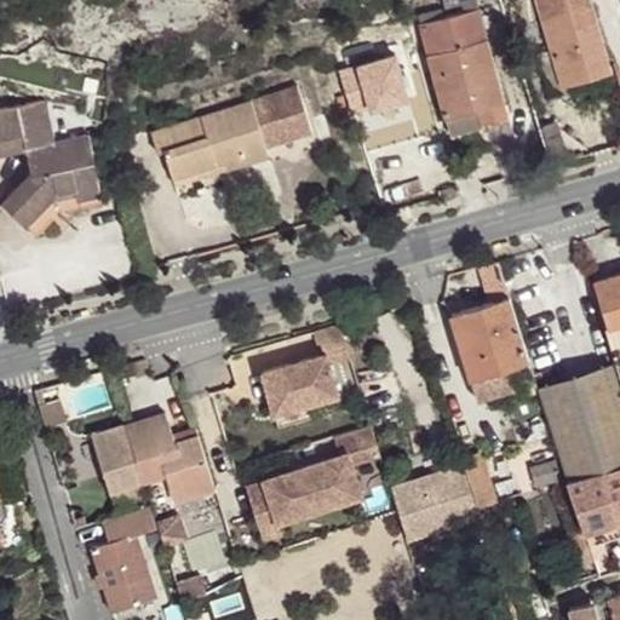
[(538,0),(554,50),(537,56),(550,102),(573,95),(569,82),(608,72),(586,0),(538,0)]
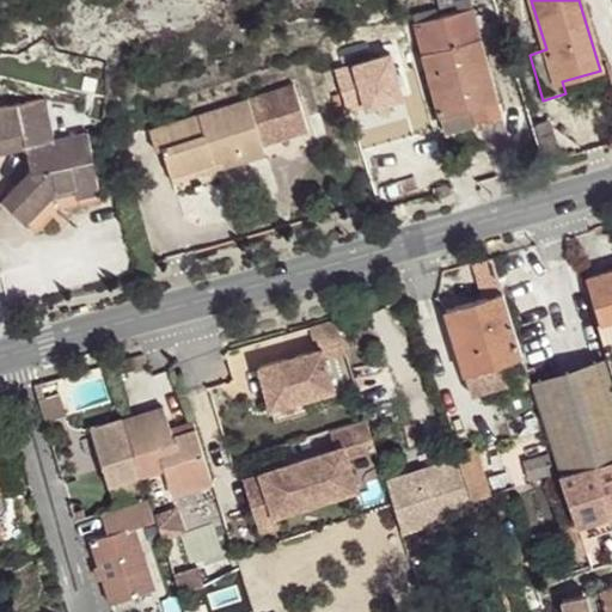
[(501,111),(472,7),(415,23),(440,112),(471,104),(475,118),(501,111)]
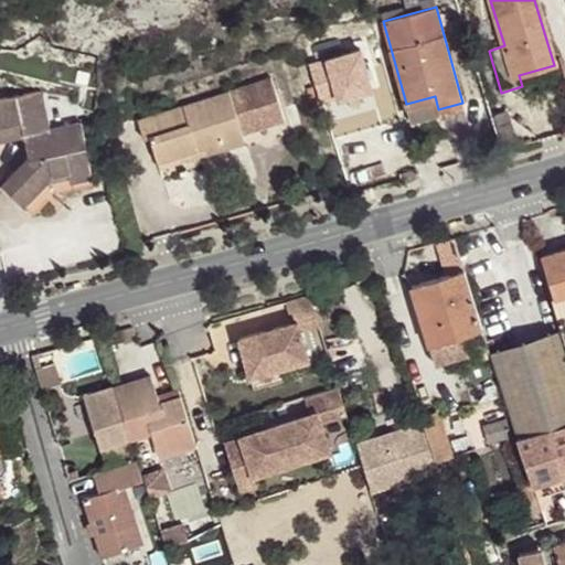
[(327,119),(381,107),(375,86),(366,87),(356,46),(312,57),(327,119)]
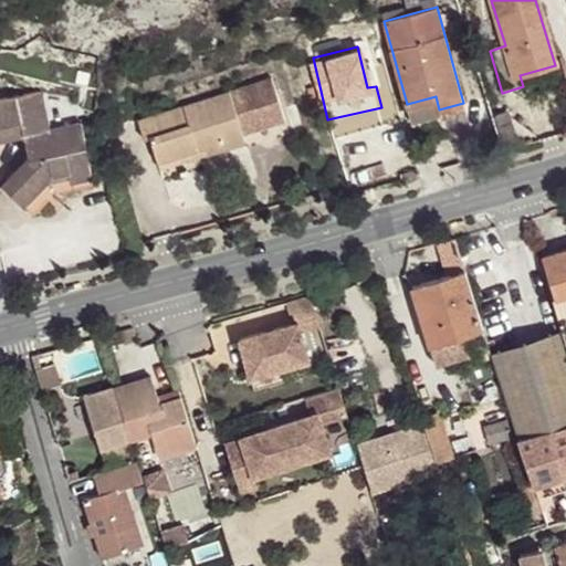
[(273,80),(138,121),(145,140),(150,138),(158,161),(206,147),(207,155),(245,143),(243,135),(285,122),(273,80)]
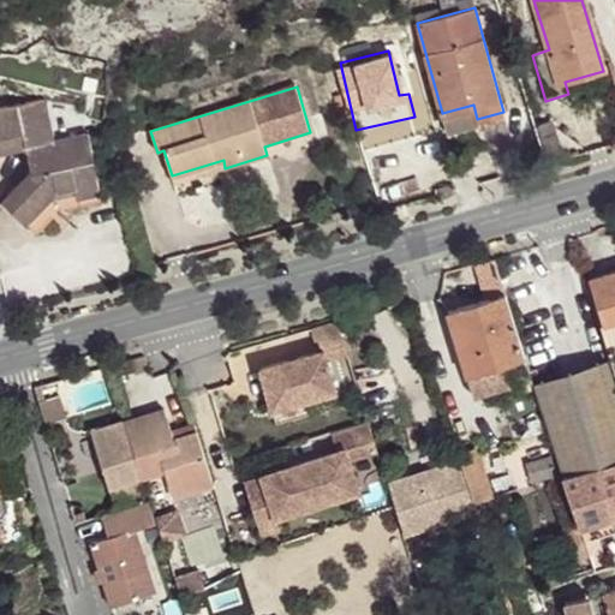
[(0,154),(27,149),(27,145),(54,139),(46,101),(0,109),(0,154)]
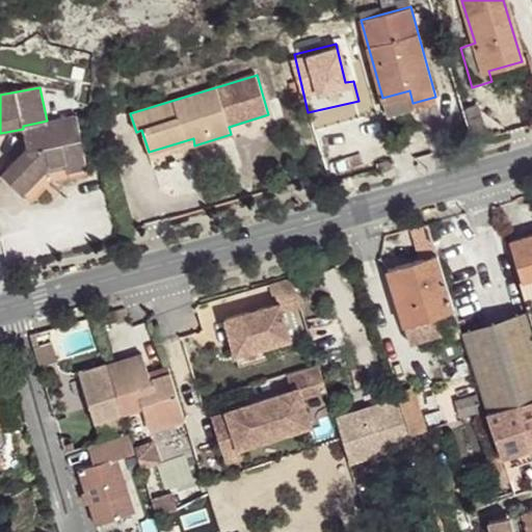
[(409,90),(382,98),(387,111),(413,103),(409,90)]
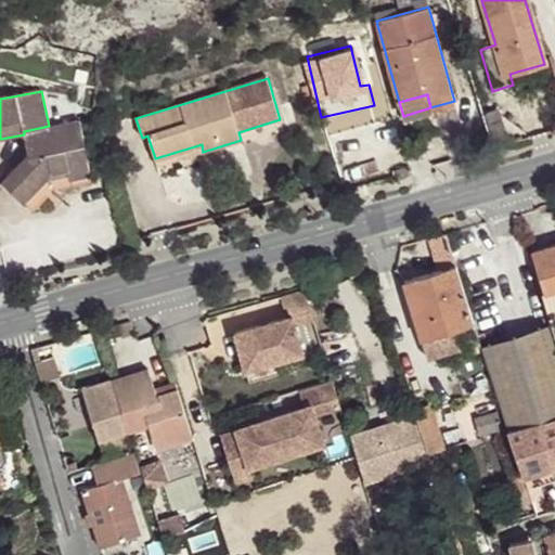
[(24,134),(29,155),(3,182),(24,203),(52,175),(69,170),(89,166),(78,118),(49,126),(24,131),(24,134)]
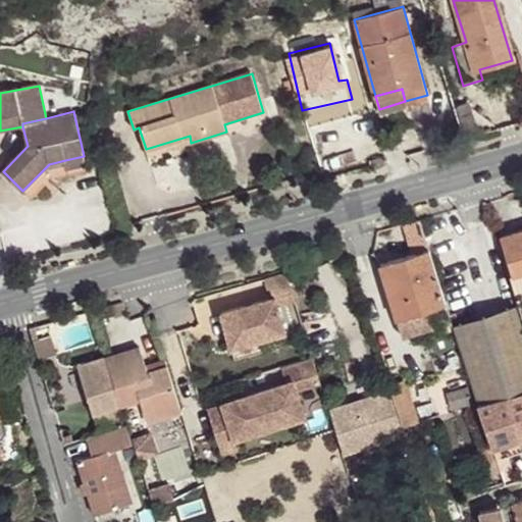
[(190,136),(146,149),(148,155),(191,143),(190,136)]
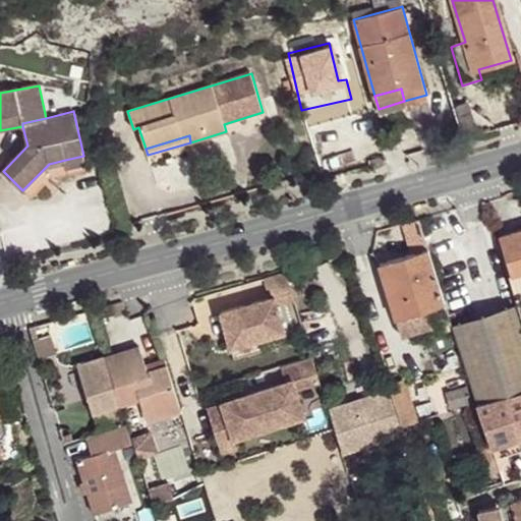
[(85,165),(83,156),(65,160),(67,169),(85,165)]
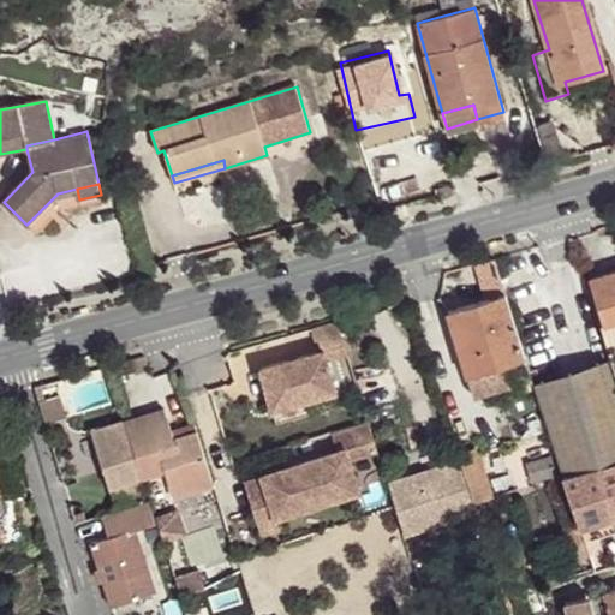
[(614,269),(589,278),(602,324),(614,320),(614,269)]
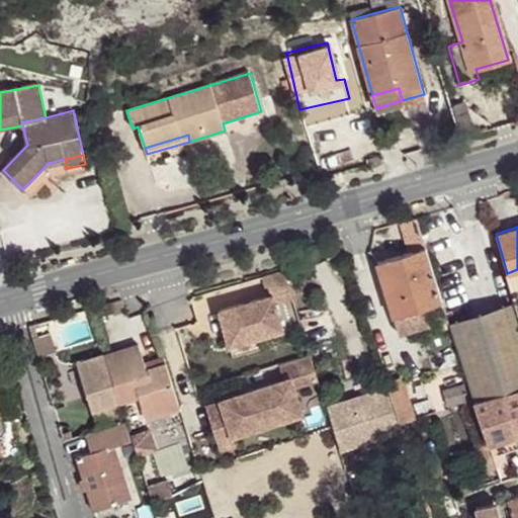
[(399,333),(447,320),(426,247),(377,261),(399,333)]
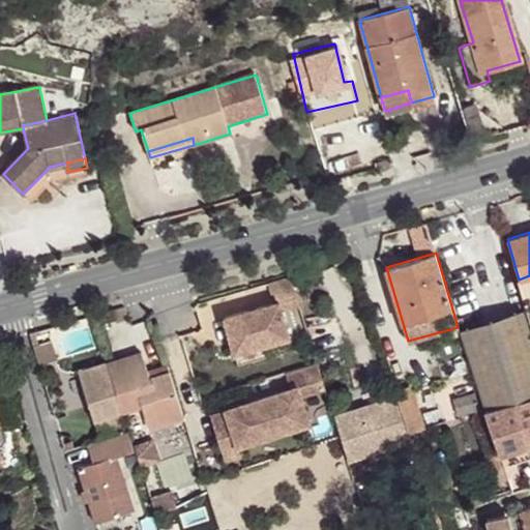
[(529,275),(519,280),(517,280),(522,297),(529,295),(529,275)]
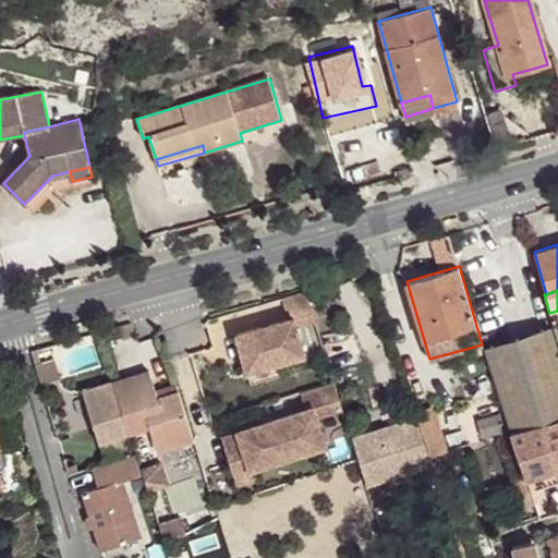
[(317,324),(306,292),(284,300),(291,324),(296,322),(299,330),(317,324)]
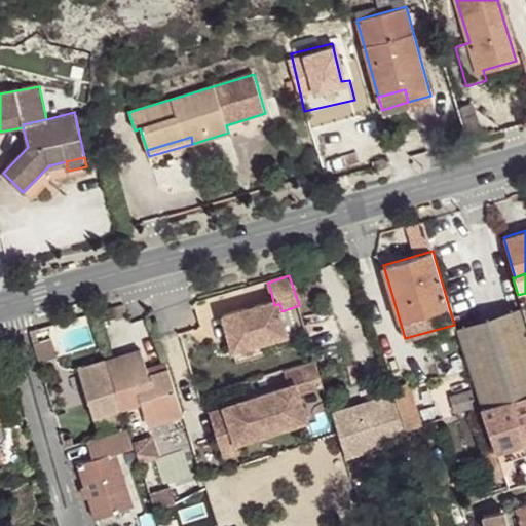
[(234,354),(290,339),(282,311),(279,303),(274,305),(256,310),(257,314),(250,316),(249,312),(225,320),(234,354)]
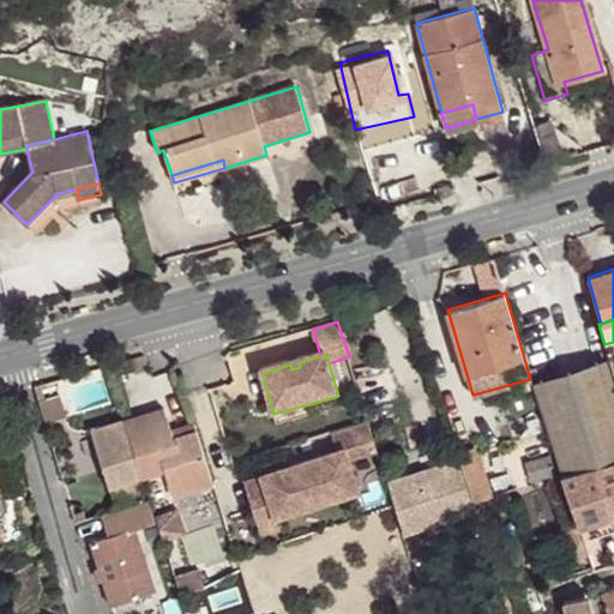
[(613,381),(608,360),(535,384),(563,477),(565,479),(596,469),(613,462),(613,381)]
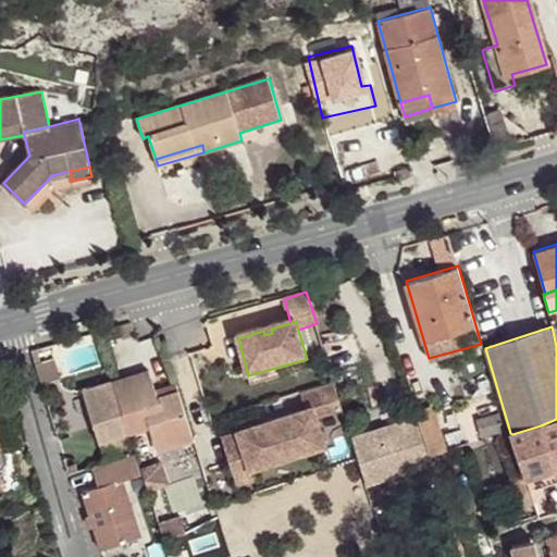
[(54,358),(36,363),(41,384),(61,379),(54,358)]
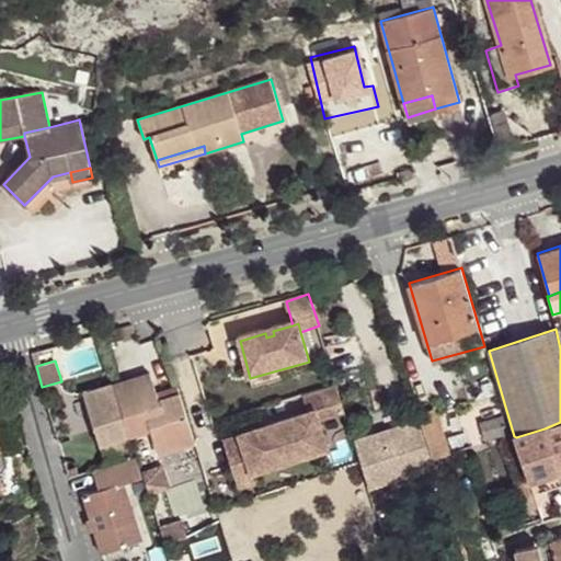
[(159,454),(195,443),(180,395),(159,401),(156,392),(150,373),(114,384),(130,436),(151,430),(159,454)]
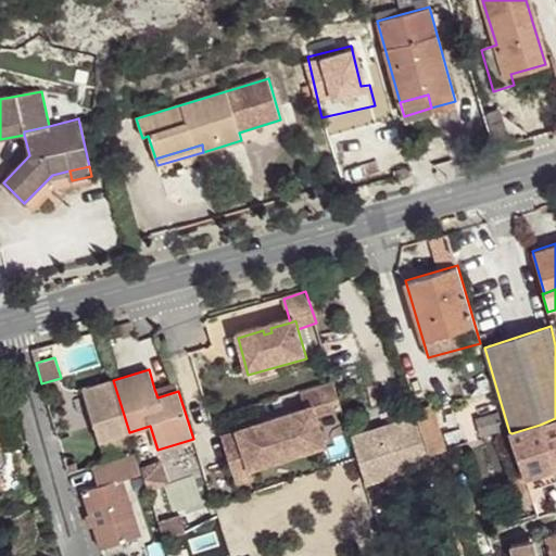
[(105,462),(136,452),(129,432),(113,380),(83,390),(105,462)]
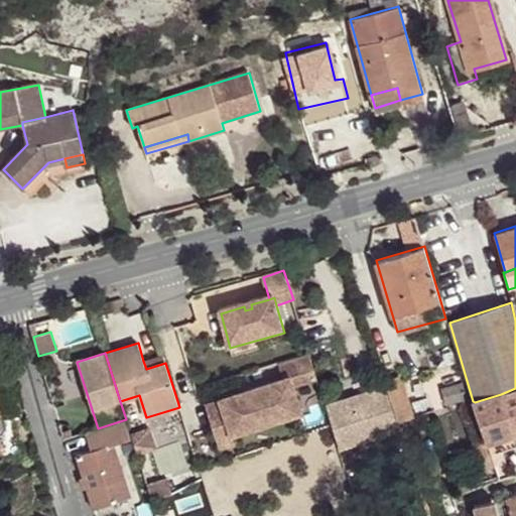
[(146,369),(165,363),(163,355),(143,361),(146,369)]
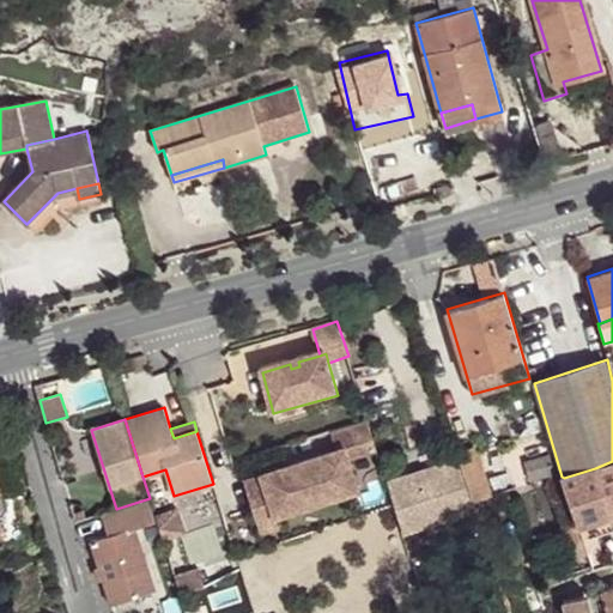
[(370,425),(333,435),(339,453),(320,457),(319,462),(309,465),(308,460),(284,467),(285,472),(275,474),(272,471),(261,472),(262,474),(244,479),(253,509),(269,504),(273,516),(274,516),(359,495),(350,461),(378,454),(370,425)]
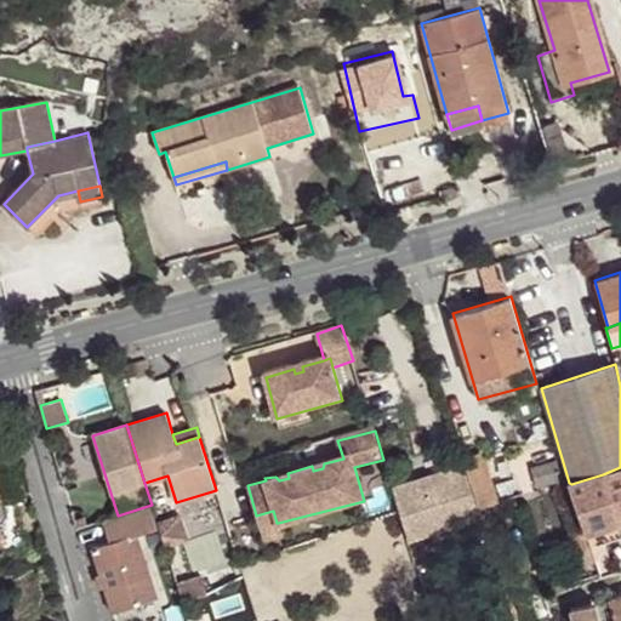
[(463,457),(479,507),(495,502),(479,453),(463,457)]
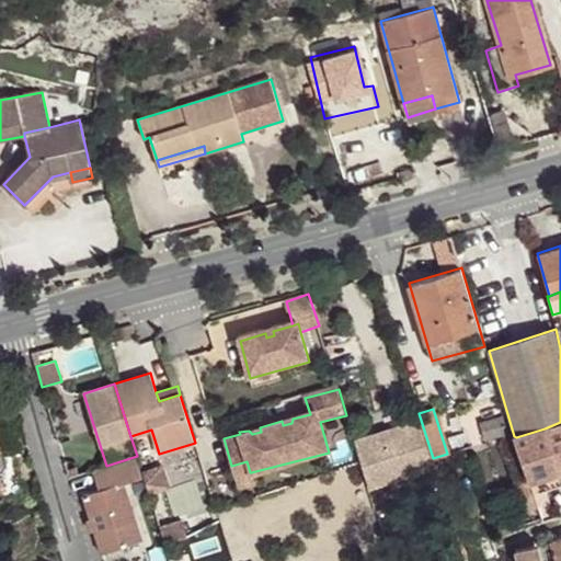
[(508,433),(503,415),(480,422),(485,439),(508,433)]
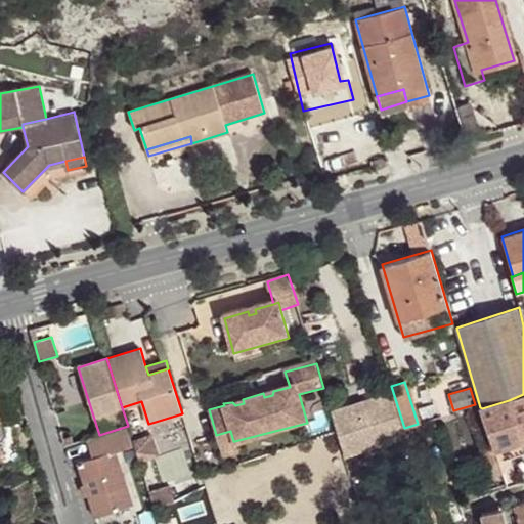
[(404,428),(393,393),(332,412),(338,435),(346,456),(407,437),(404,428)]
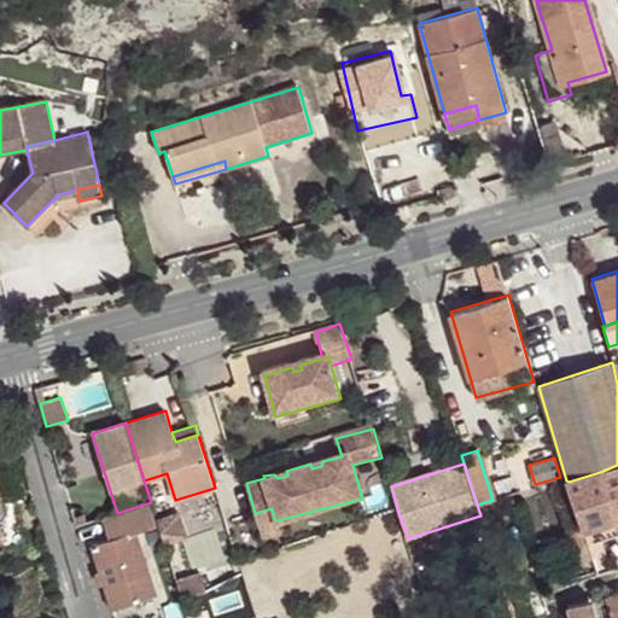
[(598,524),(614,519),(600,472),(569,482),(567,482),(582,529),(587,544),(602,540),(598,524)]
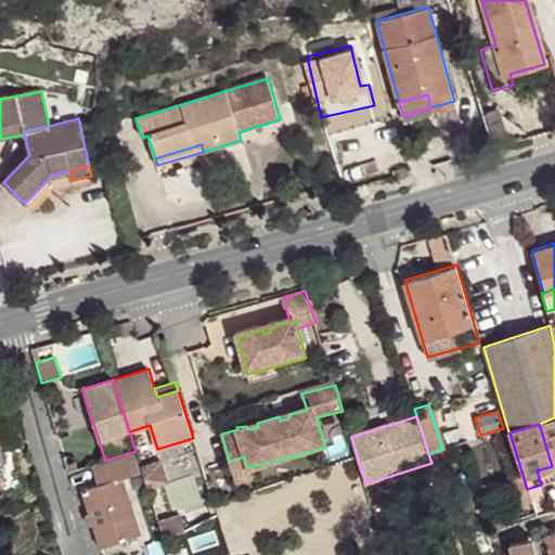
[(178,505),(209,495),(193,444),(141,462),(149,487),(169,480),(178,505)]
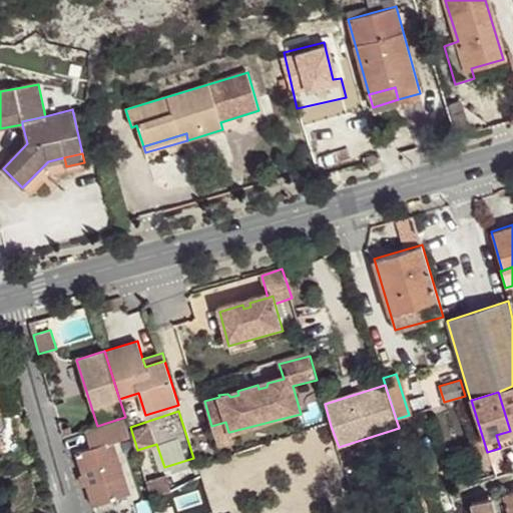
[(399,428),(400,430),(413,427),(409,415),(396,419),(399,428)]
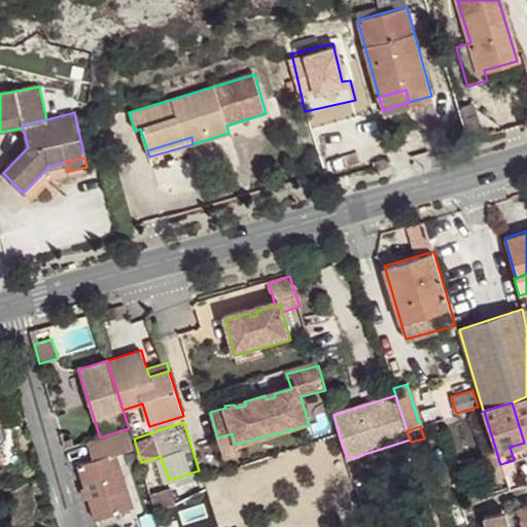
[(78,465),(96,520),(134,507),(115,454),(135,448),(129,428),(100,437),(88,442),(94,460),(78,465)]
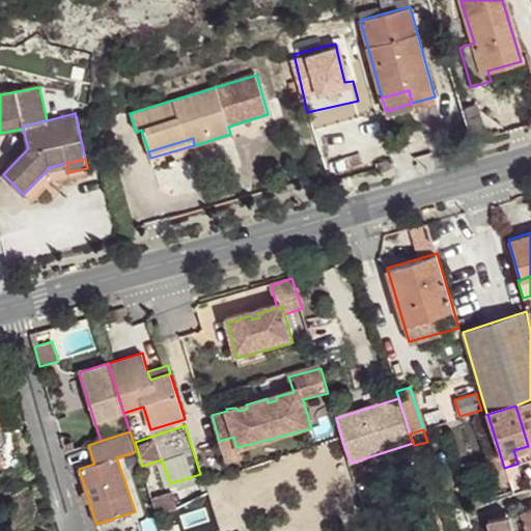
[(233,437),(219,441),(223,460),(240,456),(238,447),(236,447),(233,437)]
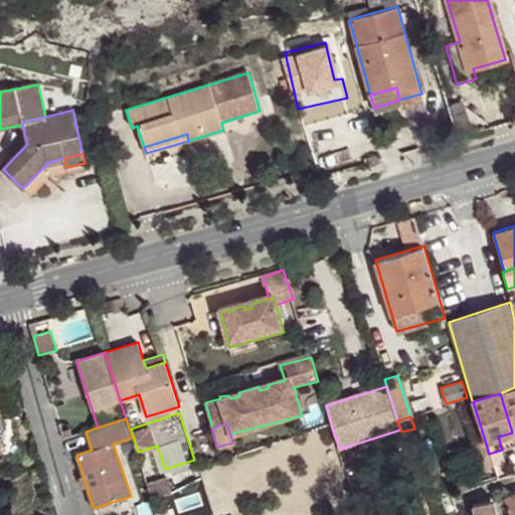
[(486,469),(494,467),(489,454),(485,441),(477,444),(486,469)]
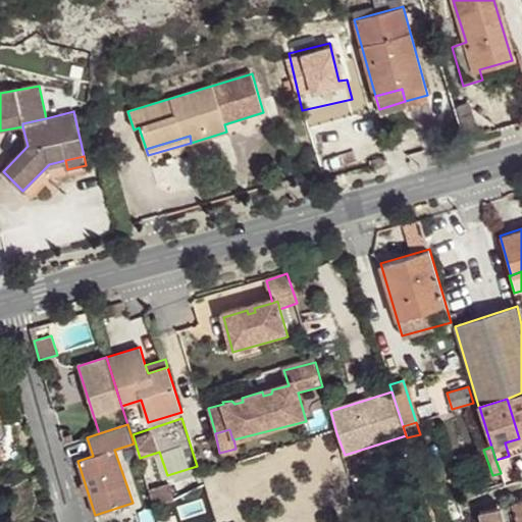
[(501,473),(505,484),(517,480),(509,456),(496,460),(501,473)]
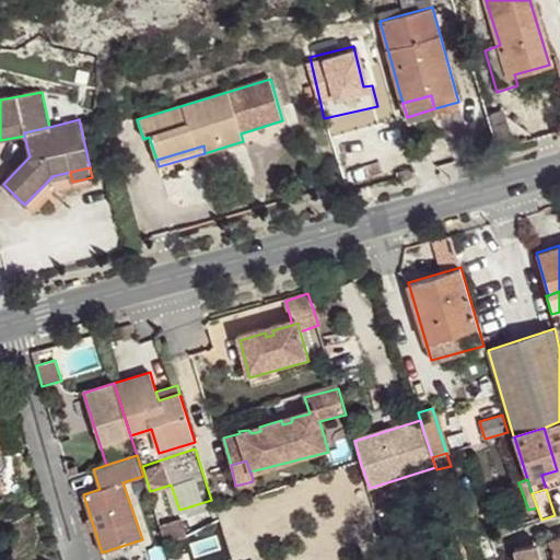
[(555,559),(559,559),(559,537),(548,541),(555,559)]
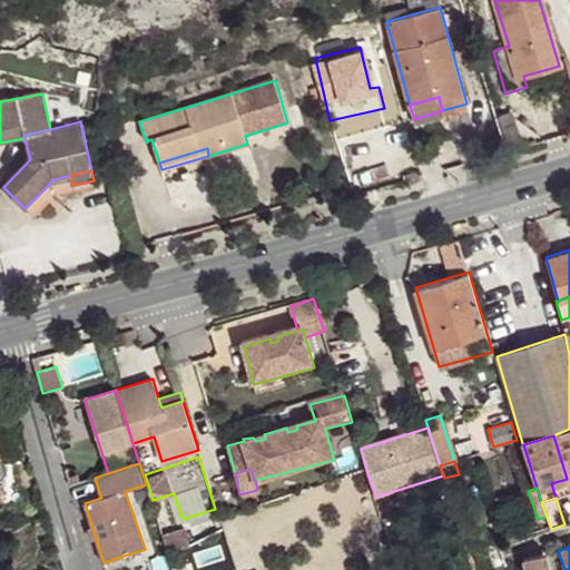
[(523,558),(526,569),(551,569),(547,552),(523,558)]
